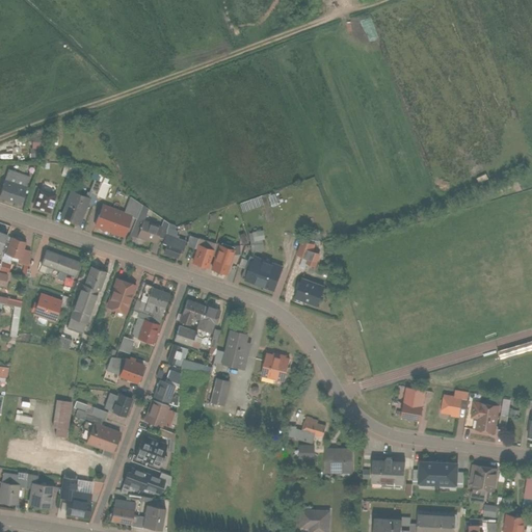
[(8,170),(0,194),(0,198),(22,206),(31,178),(8,170)]
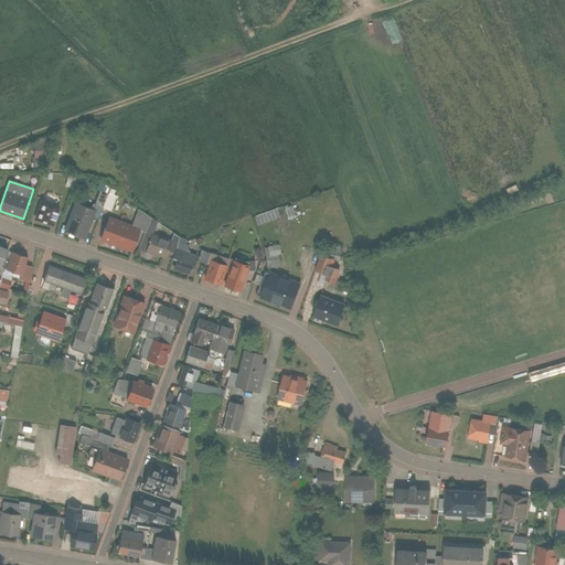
[(99,183),(97,188),(98,189),(108,192),(110,187),(99,183)]
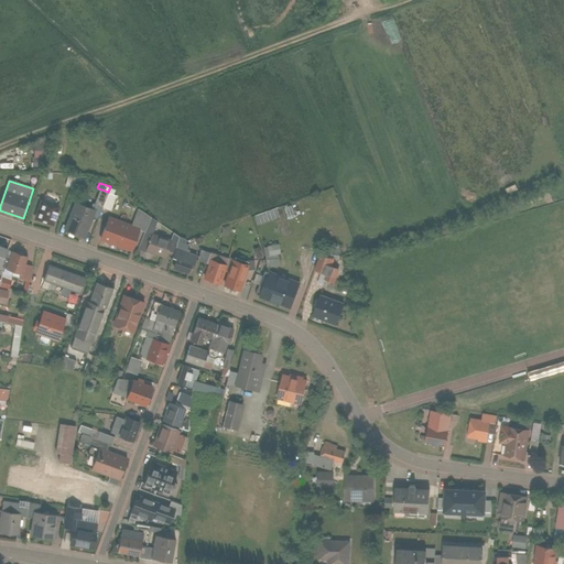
[(98,188),(93,204),(111,210),(117,195),(108,192),(98,188)]
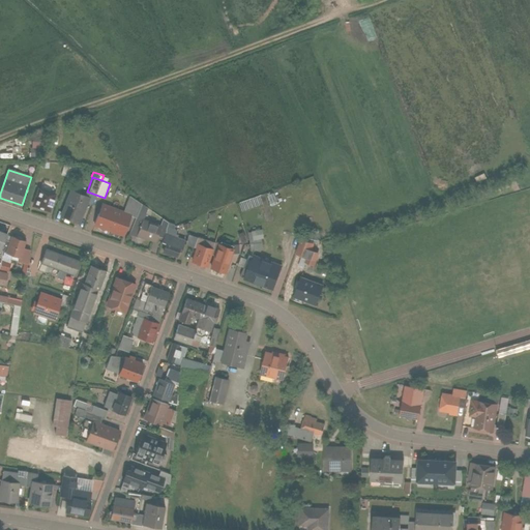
[(38,189),(32,207),(51,213),(56,196),(38,189)]
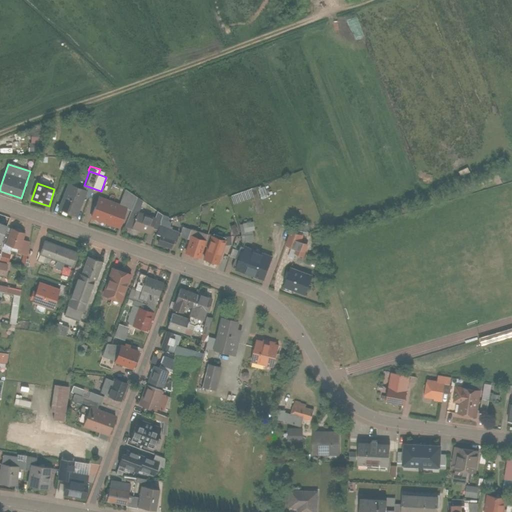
[(69,184),(60,210),(79,217),(89,191),(69,184)]
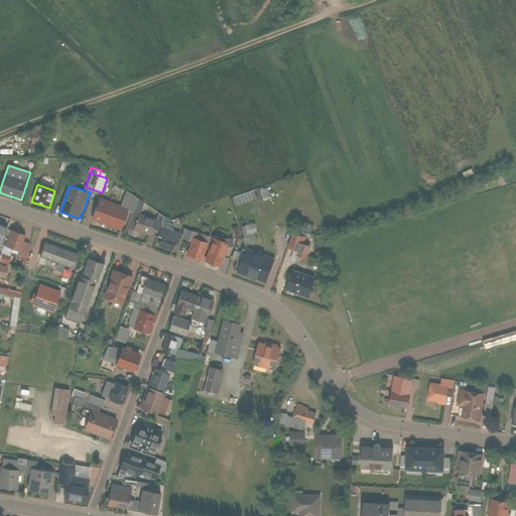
[(129,191),(122,207),(128,210),(136,211),(140,199),(129,191)]
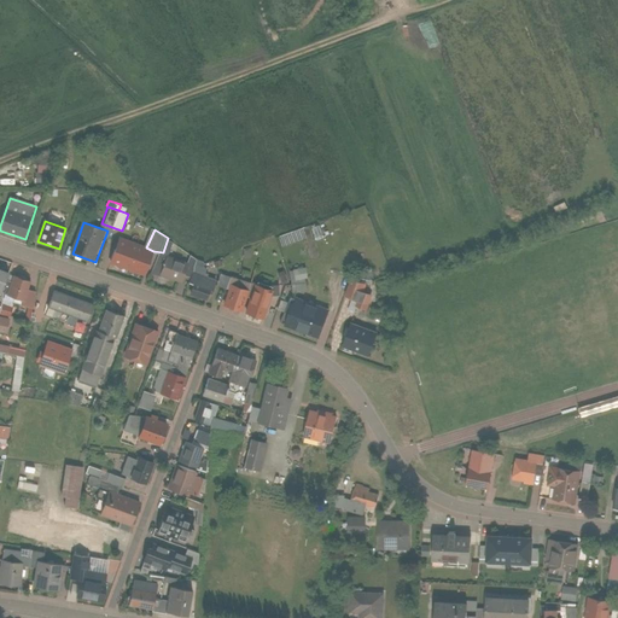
[(120,238),(111,262),(129,269),(132,264),(146,270),(153,251),(146,248),(120,238)]
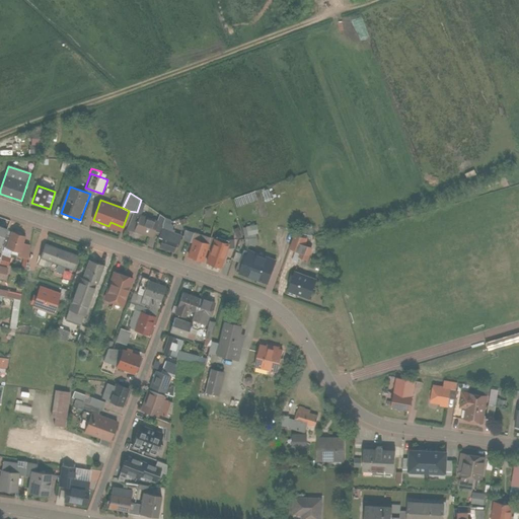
[(137,212),(131,229),(152,237),(155,230),(160,232),(161,229),(166,216),(161,214),(158,221),(142,215),(147,202),(141,200),(137,212)]
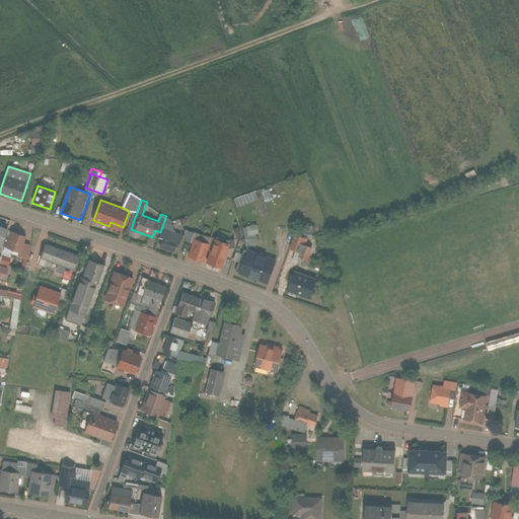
[(158,237),(162,238),(175,243),(174,247),(177,248),(181,236),(161,229),(160,232),(158,237)]
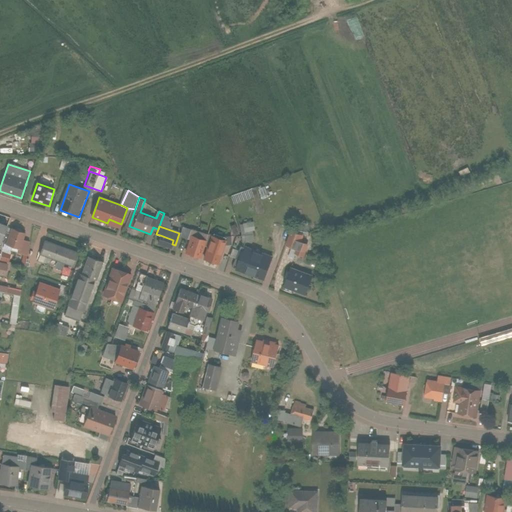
[(183,228),(180,238),(189,241),(190,238),(205,243),(208,236),(183,228)]
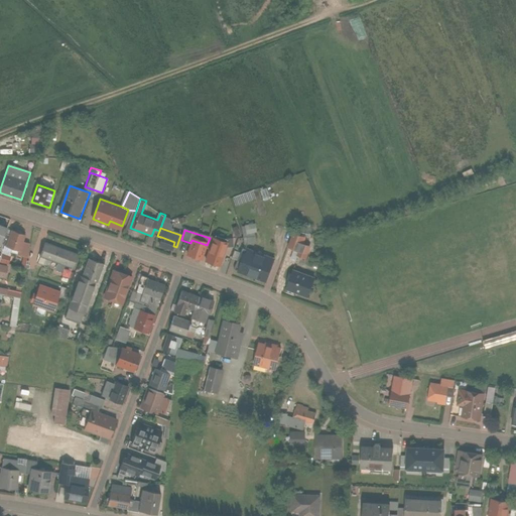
[(25,235),(11,231),(6,247),(17,250),(16,255),(26,258),(31,243),(23,241),(25,235)]
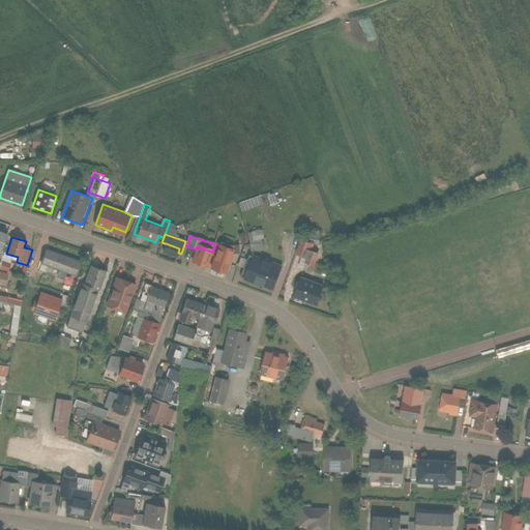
[(315,243),(301,238),(296,254),(302,257),(310,259),(308,263),(316,265),(320,253),(312,251),(315,243)]
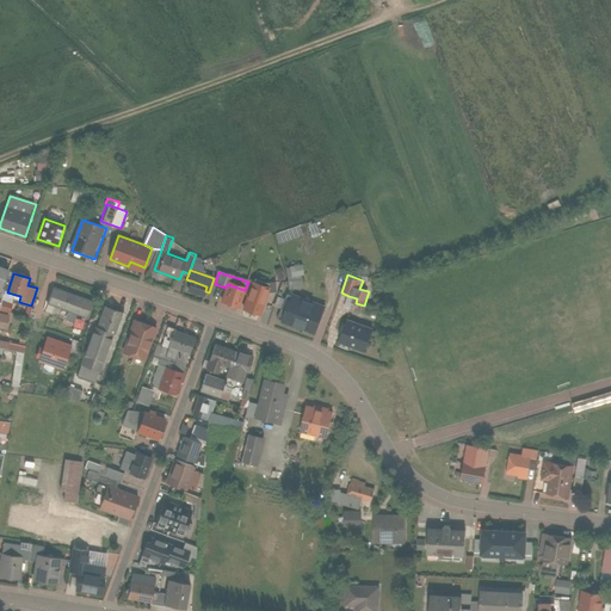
[(191,281),(187,291),(203,297),(205,291),(207,287),(191,281)]
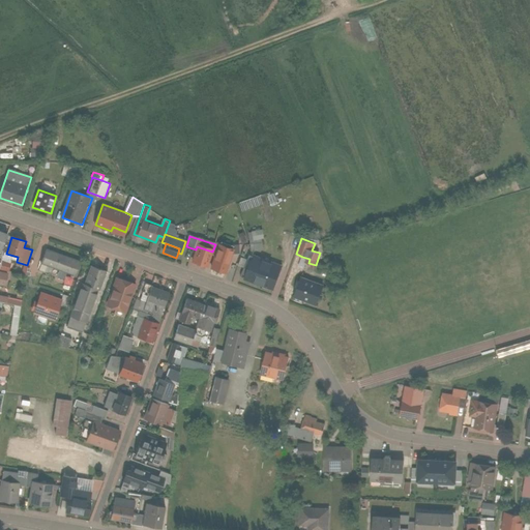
[(217,245),(210,269),(227,275),(234,255),(235,251),(233,251),(217,245)]
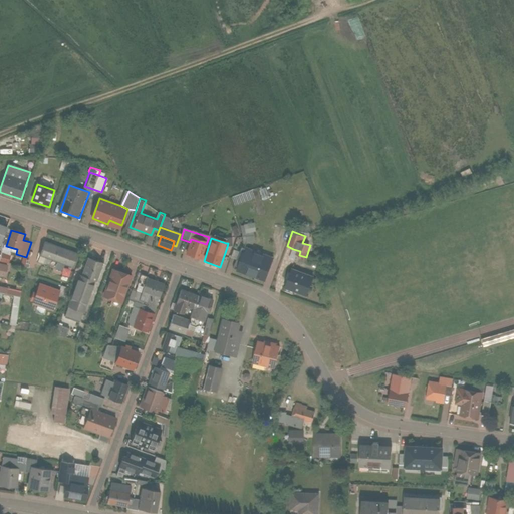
[(190,242),(185,256),(200,261),(206,244),(191,239),(190,242)]
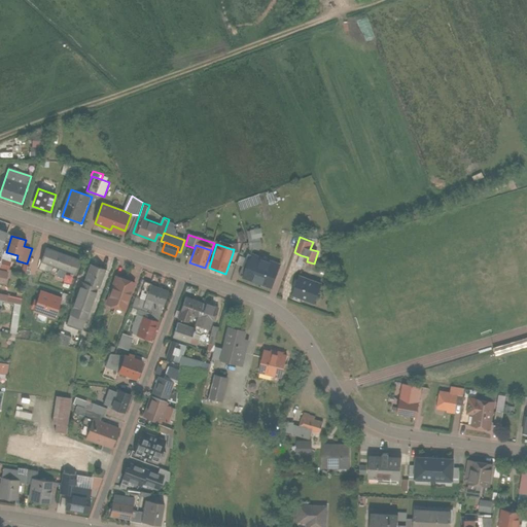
[(80,261),(45,249),(40,264),(38,270),(44,272),(46,266),(59,271),(57,277),(64,279),(66,273),(75,276),(80,261)]
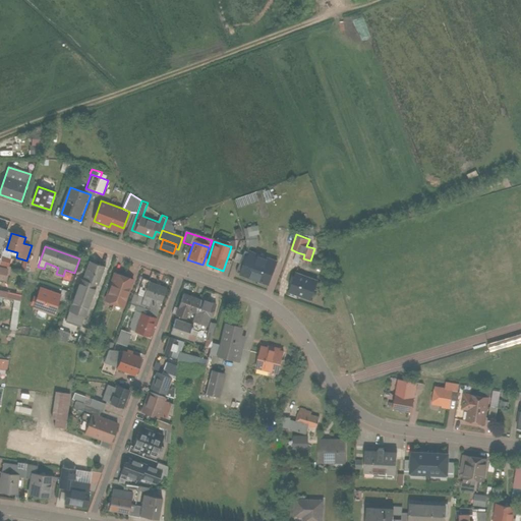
[(248,250),(239,275),(269,286),(278,261),(248,250)]
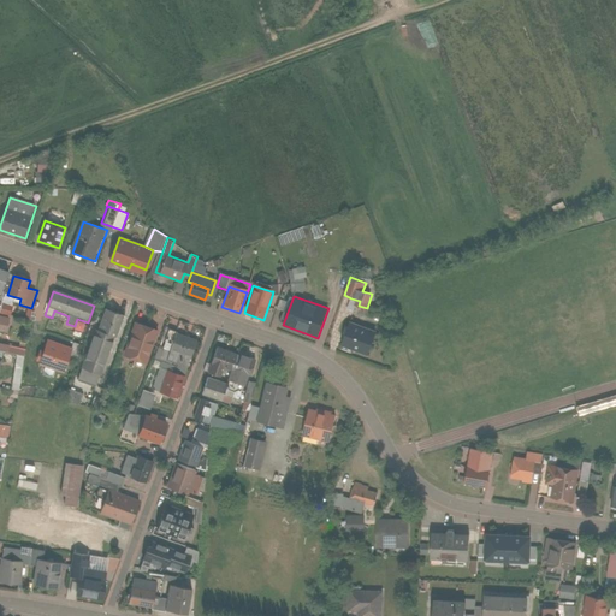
[(360,301),(351,298),(348,309),(356,313),(360,301)]
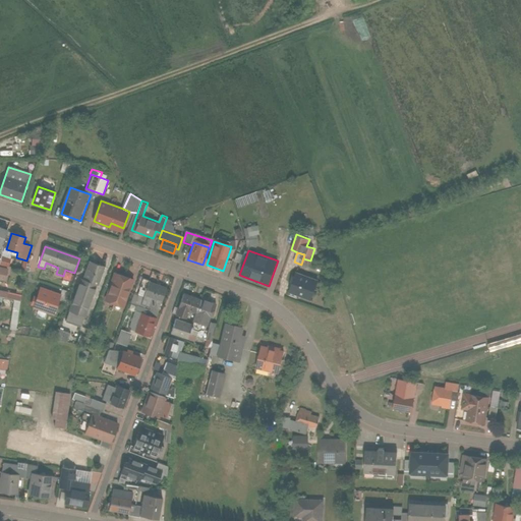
[(1,264),(10,267),(13,257),(4,254),(1,264)]
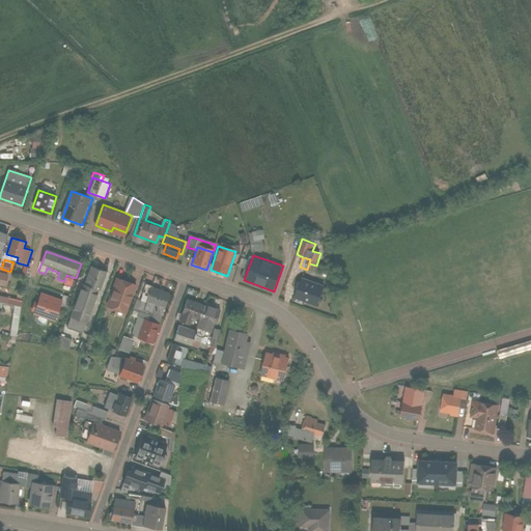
[(106,272),(91,267),(83,289),(78,287),(71,307),(74,310),(72,316),(85,320),(88,322),(106,272)]
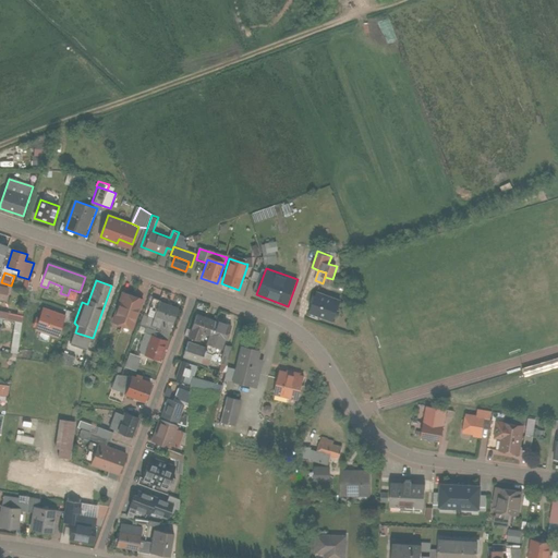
[(310,313),(334,322),(341,300),(317,291),(310,313)]
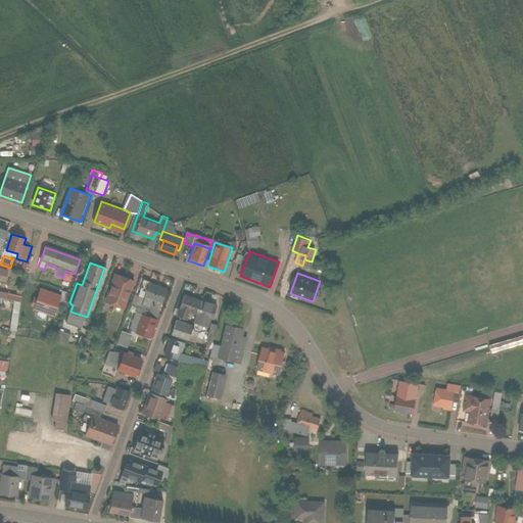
[(135,281),(114,274),(112,281),(104,302),(126,310),(133,288),(135,281)]
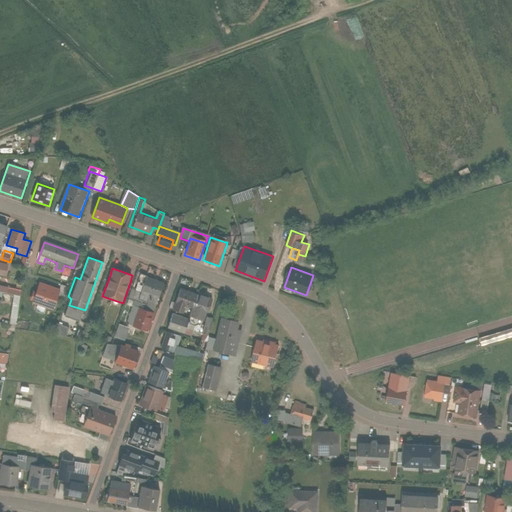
[(26,272),(19,271),(16,289),(21,290),(28,291),(31,277),(25,275),(26,272)]
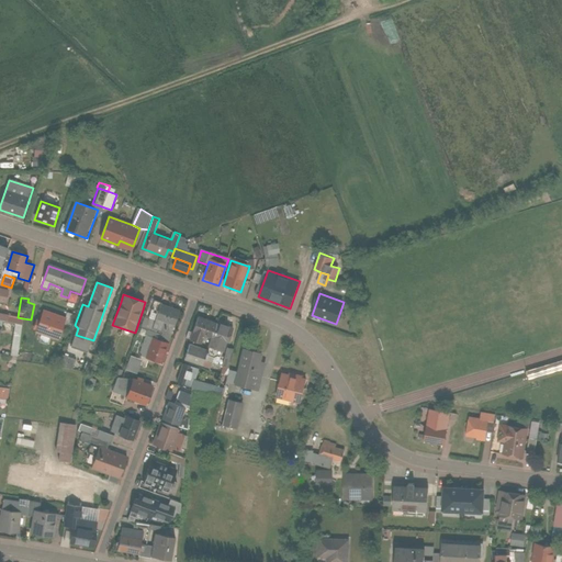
[(76,304),(59,298),(56,305),(72,311),(76,304)]
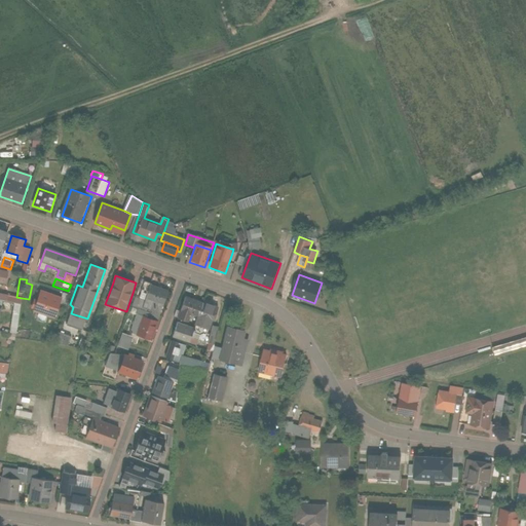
[(150,283),(142,279),(134,303),(142,306),(162,312),(170,291),(150,285),(150,283)]
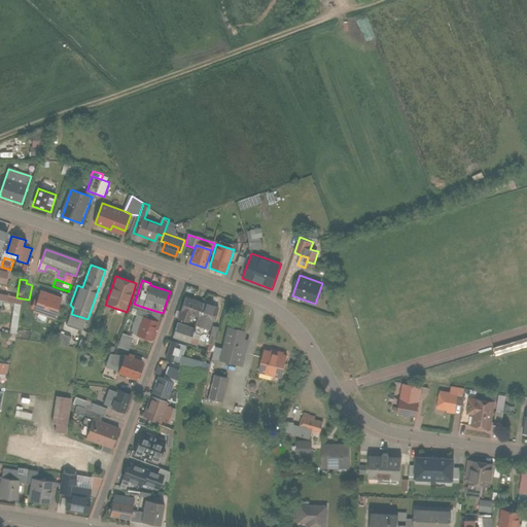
[(62,297),(40,290),(33,311),(55,319),(62,297)]
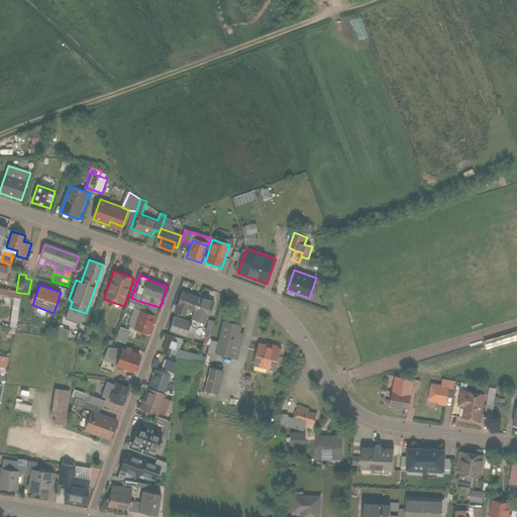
[(181,292),(174,314),(185,317),(188,308),(193,309),(197,297),(181,292)]
